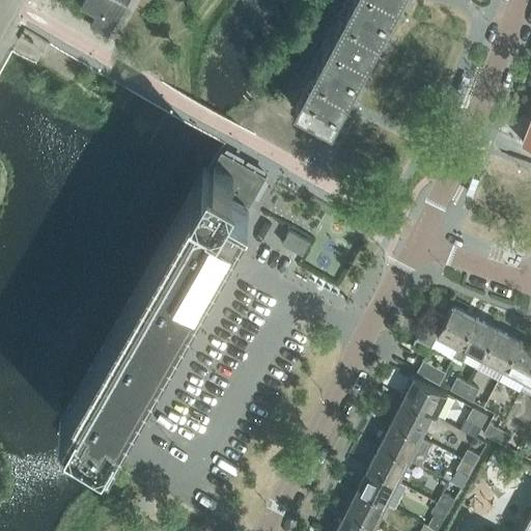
[(82,0),(80,4),(95,14),(90,23),(108,33),(117,17),(118,15),(113,11),(119,0),(82,0)]
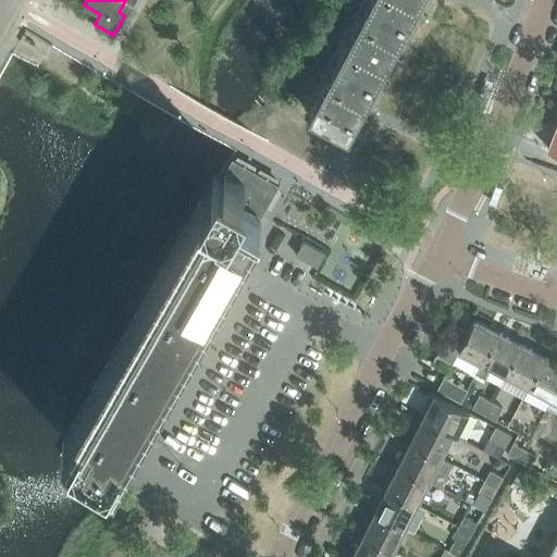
[(368,0),(368,1),(408,22),(419,0),(368,0)]
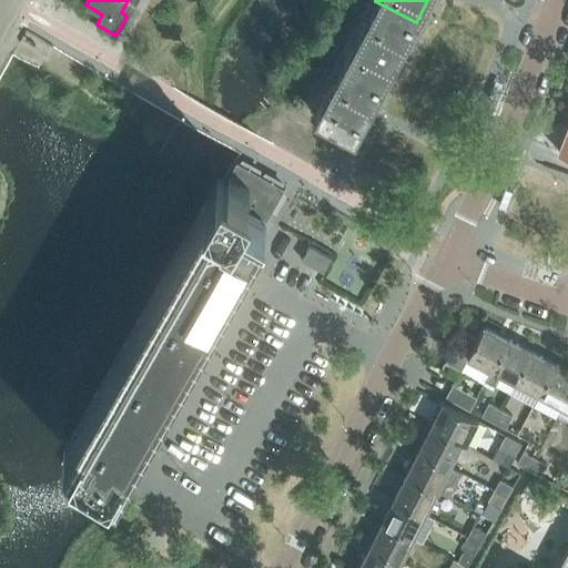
[(416,22),(375,1),(345,58),(385,79),(397,58),(402,60),(407,50),(403,48),(416,22)]
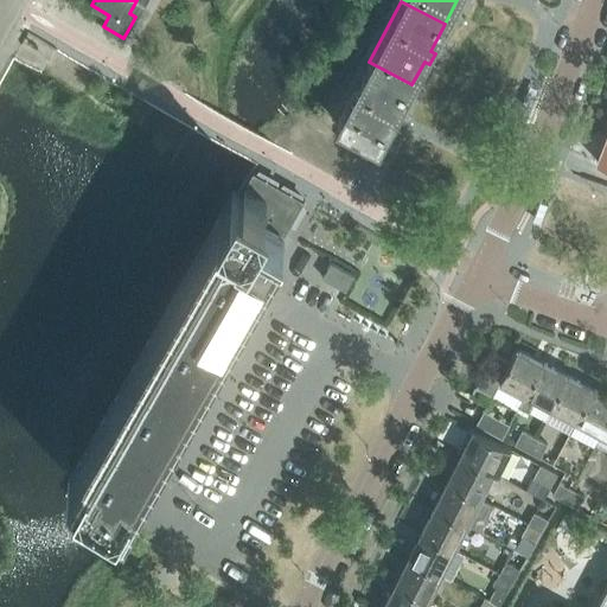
[(368,62),(336,122),(379,146),(389,128),(395,129),(400,120),(395,116),(411,85),(368,62)]
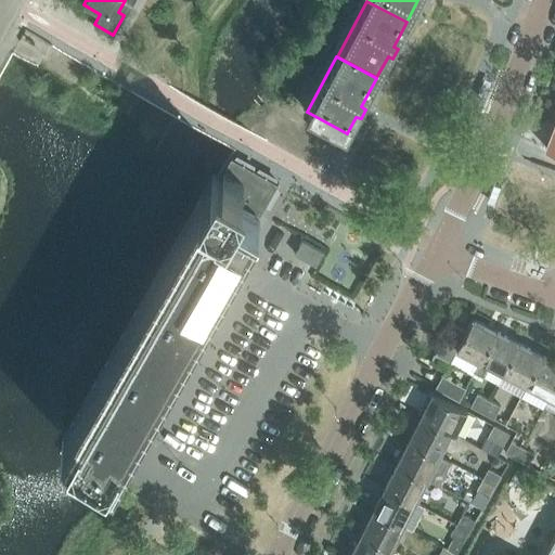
[(554,124),(545,147),(554,151),(554,124)]
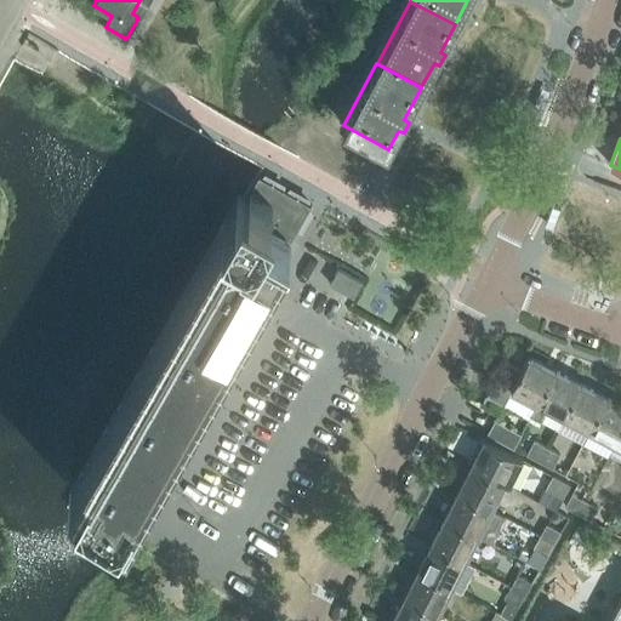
[(69,490),(129,524),(291,240),(277,233),(295,203),(286,198),(274,191),(279,183),(262,174),(246,201),(238,195),(69,490)]
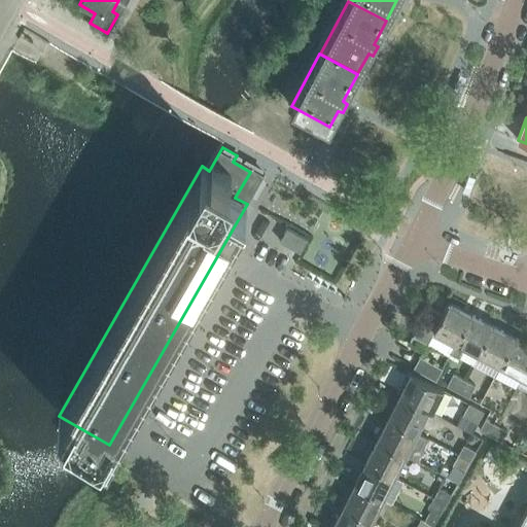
[(280,240),(300,251),(307,239),(286,227),(280,240)]
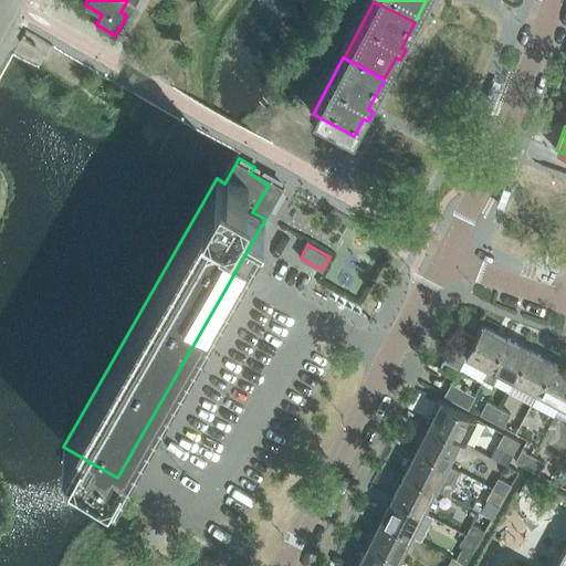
[(464,359),(488,373),(506,337),(482,324),(464,359)]
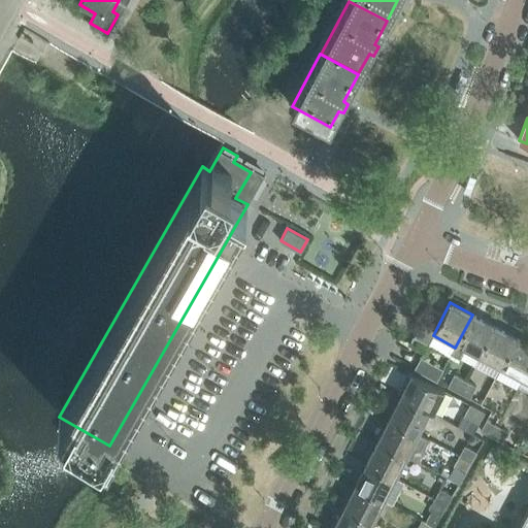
[(457,343),(480,355),(495,326),(472,315),(457,343)]
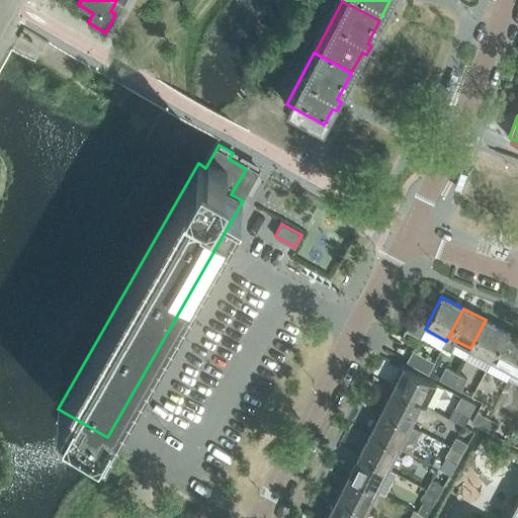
[(470,348),(492,360),(507,332),(486,320),(470,348)]
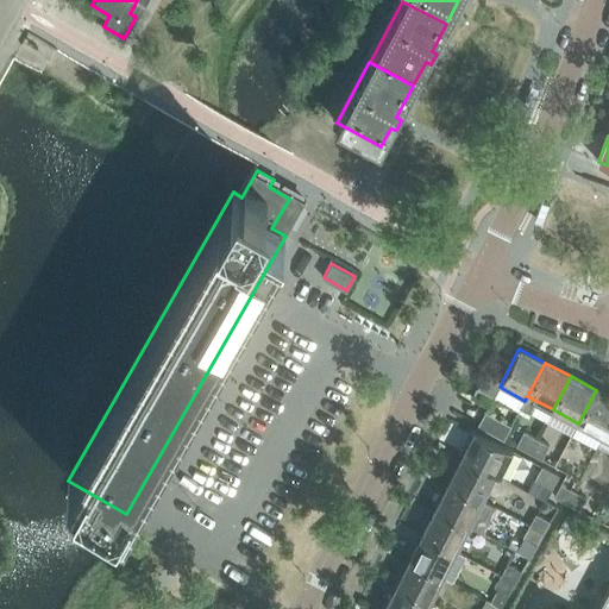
[(578,424),(603,437),(608,426),(608,396),(596,390),(578,424)]
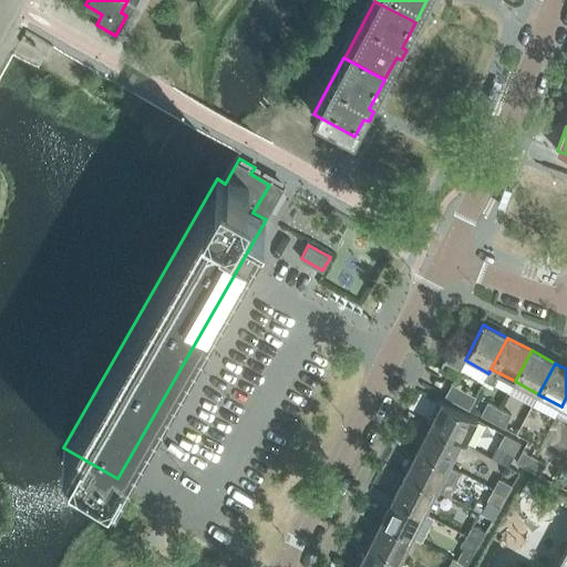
[(452,383),(445,395),(468,409),(475,395),(452,383)]
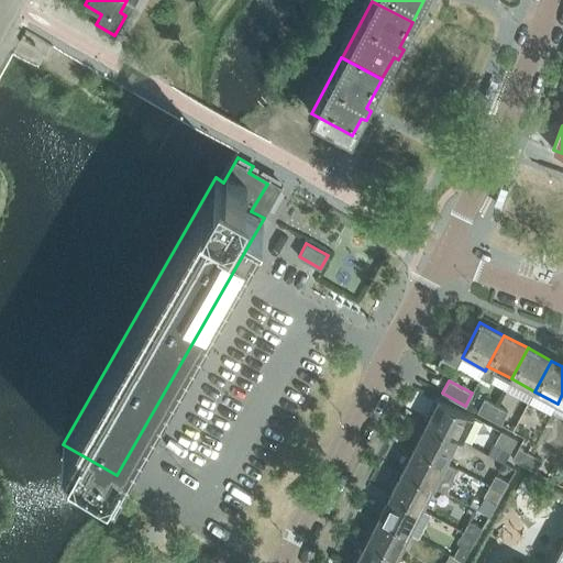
[(427,422),(457,439),(462,441),(474,417),(439,398),(427,422)]
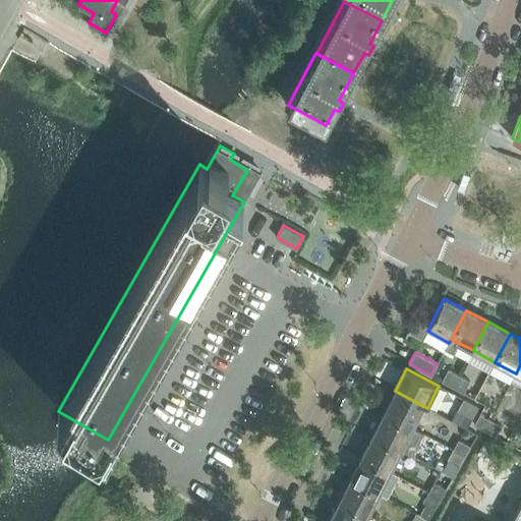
[(459,375),(448,369),(442,382),(453,387),(459,375)]
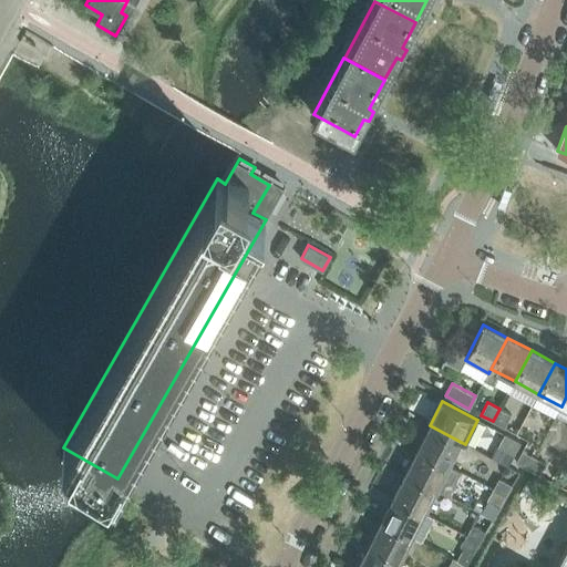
[(511,414),(500,409),(493,421),(504,428),(511,414)]
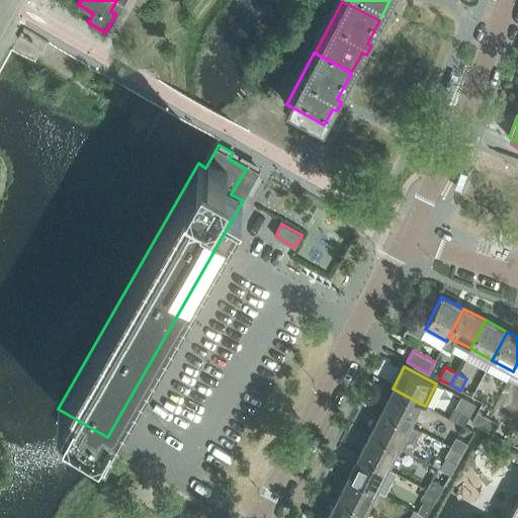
[(381,411),(410,425),(421,404),(393,389),(381,411)]
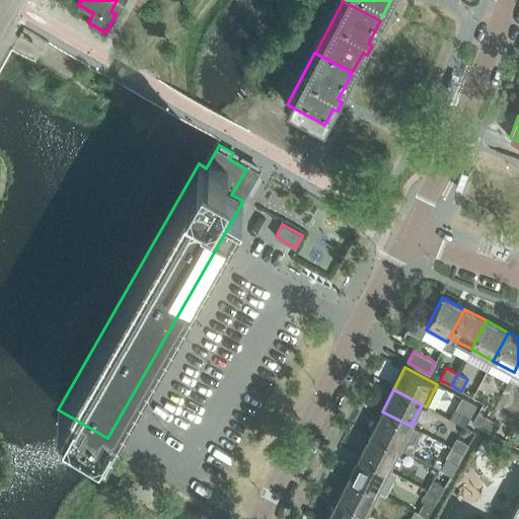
[(476,405),(462,397),(456,409),(470,417),(476,405)]
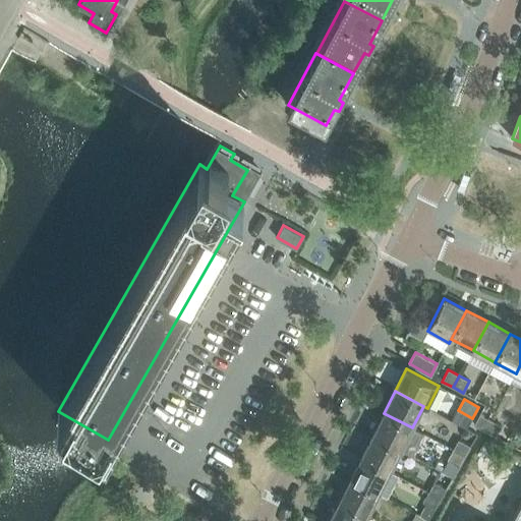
[(384,413),(372,435),(401,450),(412,427),(384,413)]
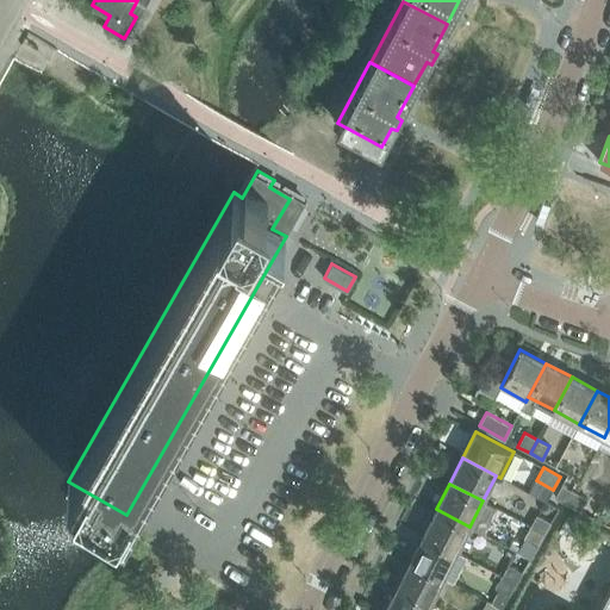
[(574,492),(561,485),(555,498),(567,505),(574,492)]
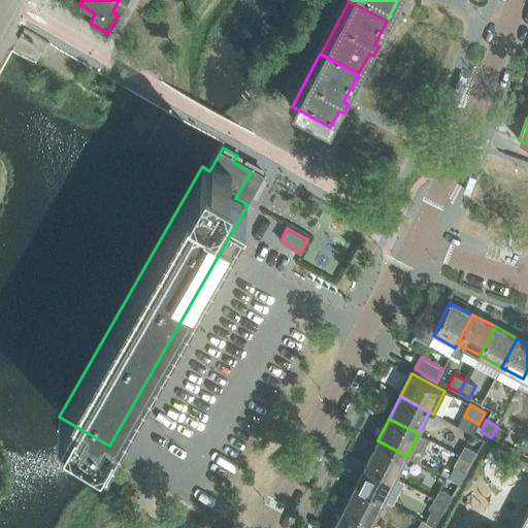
[(502,442),(508,432),(497,426),(491,437),(502,442)]
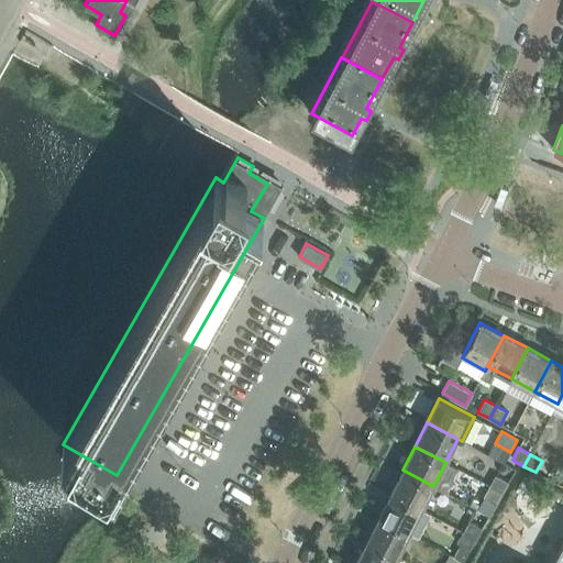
[(433,486),(403,470),(390,494),(422,509),(433,486)]
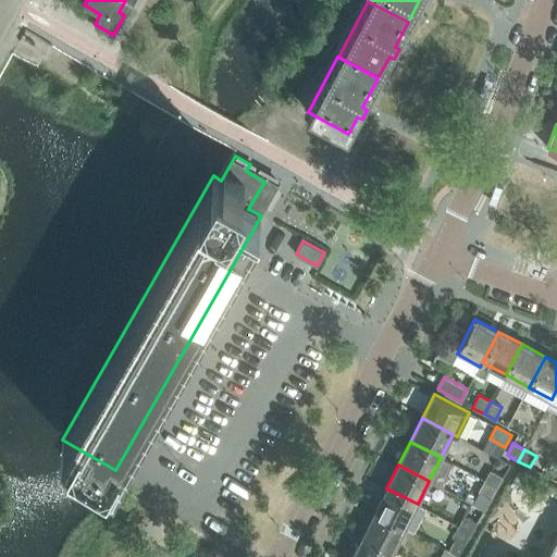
[(484,480),(497,487),(503,477),(491,469),(484,480)]
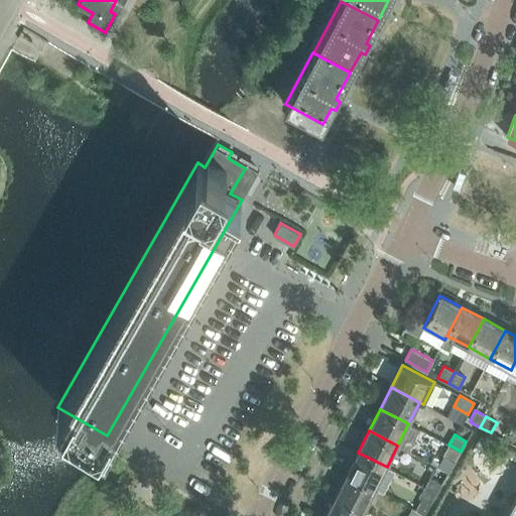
[(461,452),(448,444),(442,455),(455,462),(461,452)]
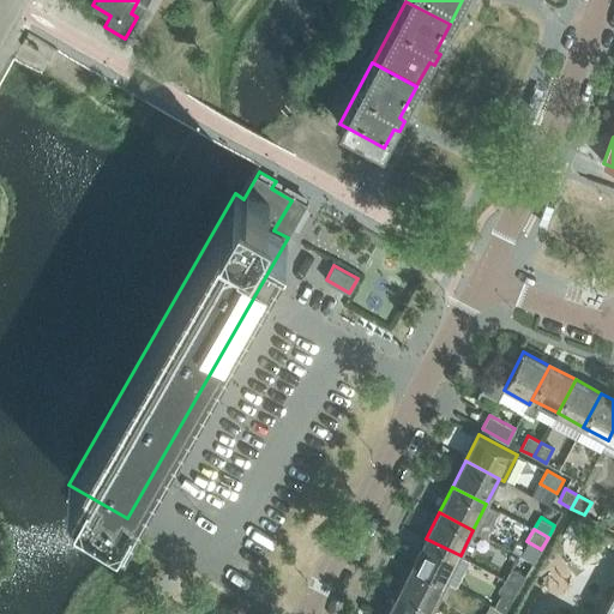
[(426,539),(413,564),(447,582),(447,581),(457,585),(469,561),(459,557),(461,555),(426,539)]
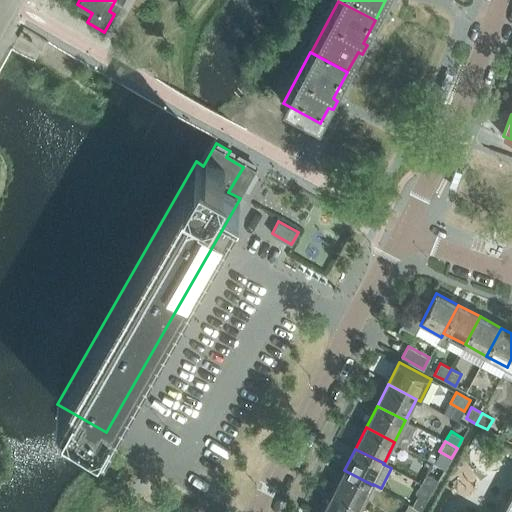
[(373,485),(344,470),(334,492),(362,506),(373,485)]
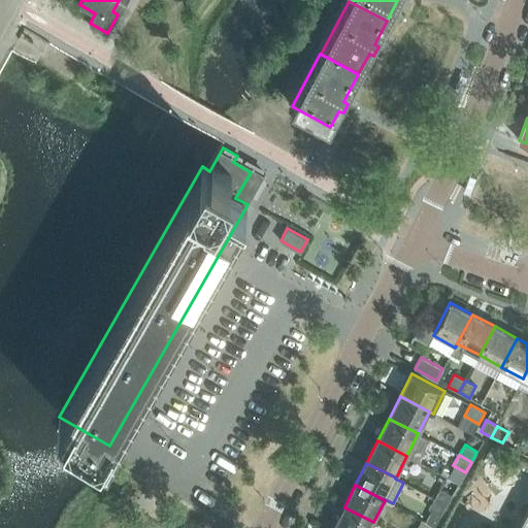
[(434,498),(447,505),(452,495),(440,488),(434,498)]
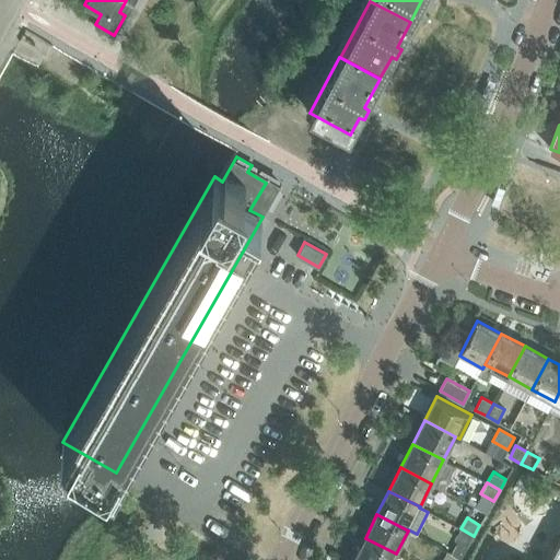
[(474,536),(461,528),(455,539),(467,547),(474,536)]
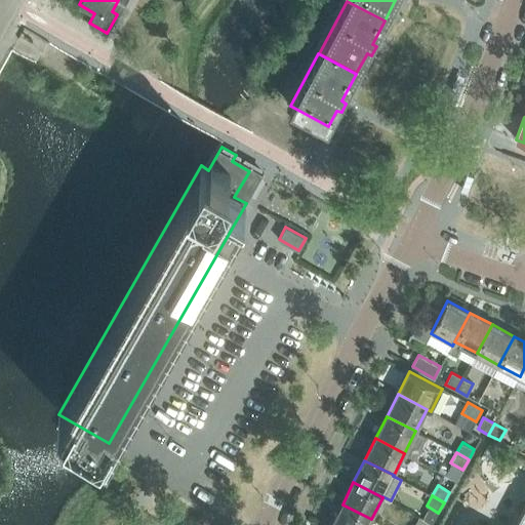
[(331,524),(367,524),(371,519),(342,505),(331,524)]
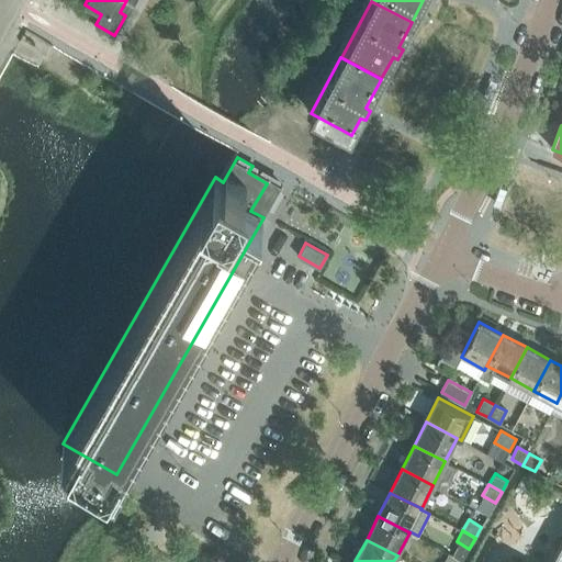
[(561,561),(561,540),(550,561),(514,561),(510,560),(508,561),(561,561)]
